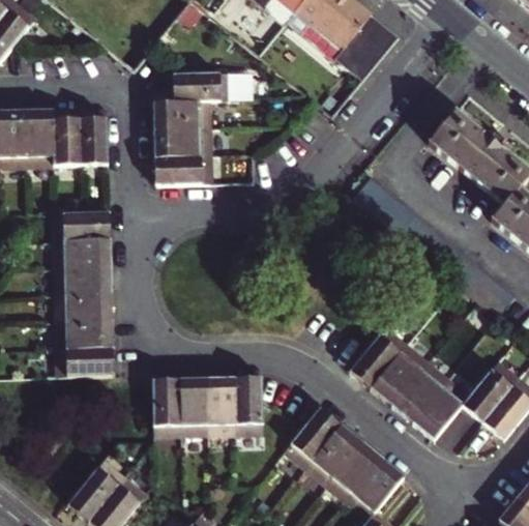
[(0,0),(0,19),(13,3),(9,0),(0,0)]
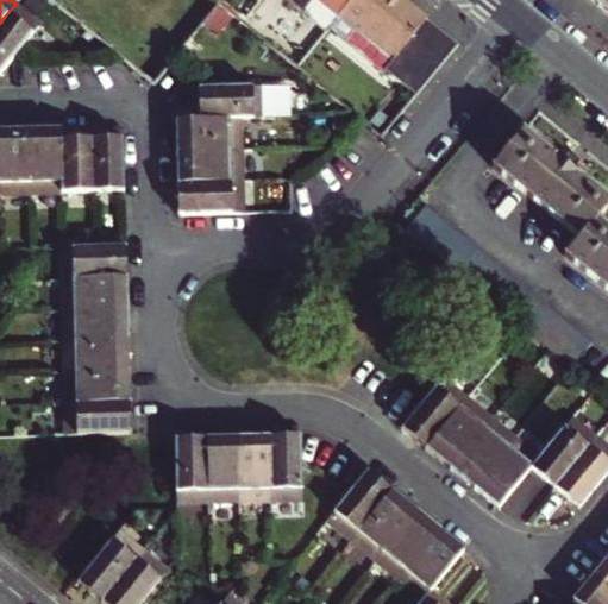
[(290,0),(263,33),(281,48),(311,13),(328,27),(334,20),(351,0),(290,0)]
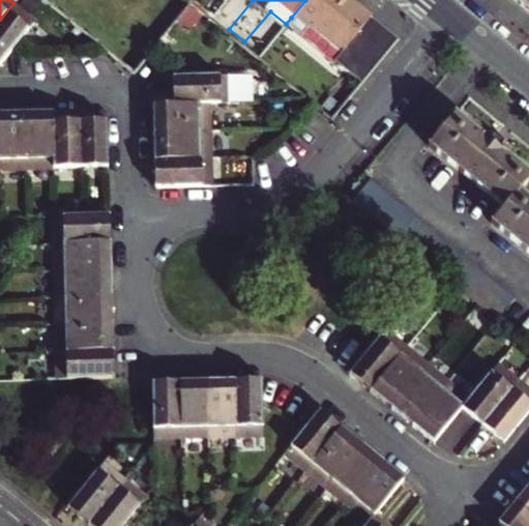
[(401,34),(358,0),(305,0),(291,18),(365,79),(401,34)]
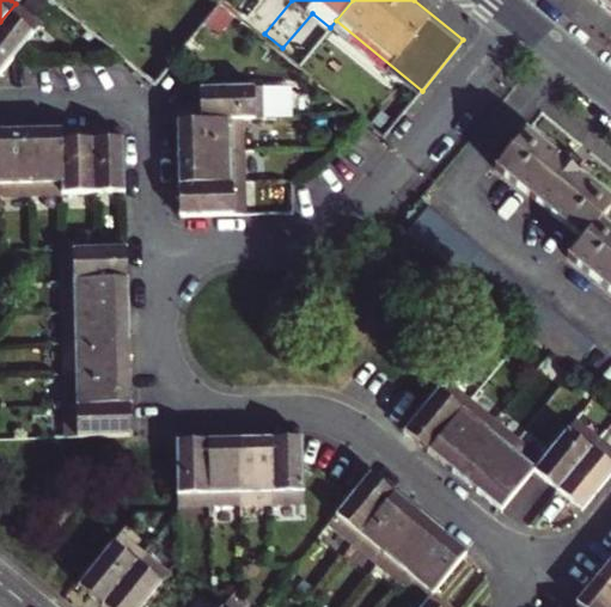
[(41,24),(16,4),(0,22),(0,65),(4,68),(20,49),(41,24)]
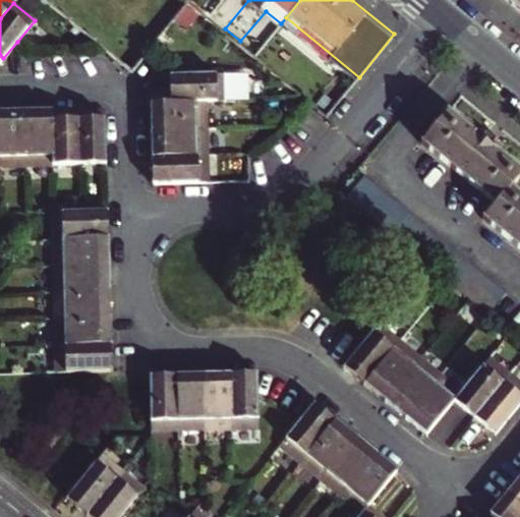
[(224,70),(175,72),(175,82),(171,82),(172,98),(204,97),(225,97),(224,70)]
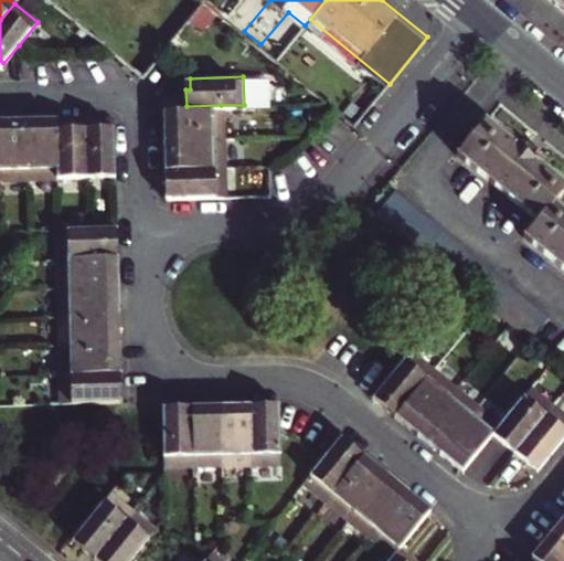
[(221,105),(187,106),(168,107),(169,119),(165,119),(165,136),(222,135),(221,105)]
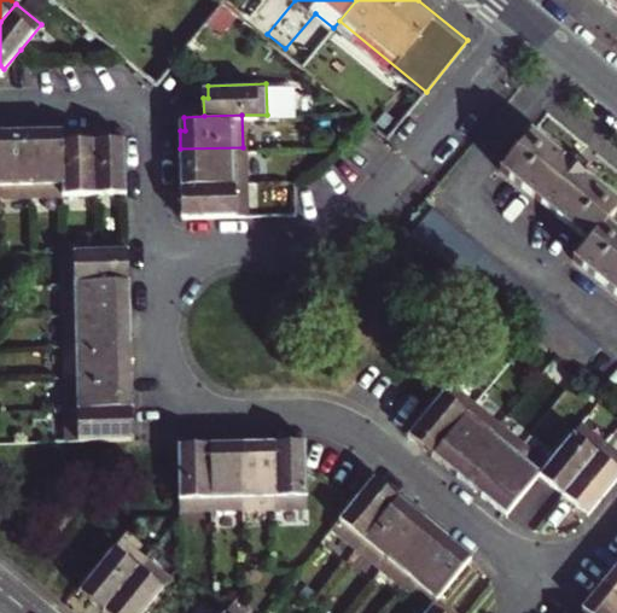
[(93,134),(95,192),(128,191),(127,133),(111,133),(111,128),(93,128),(93,134)]
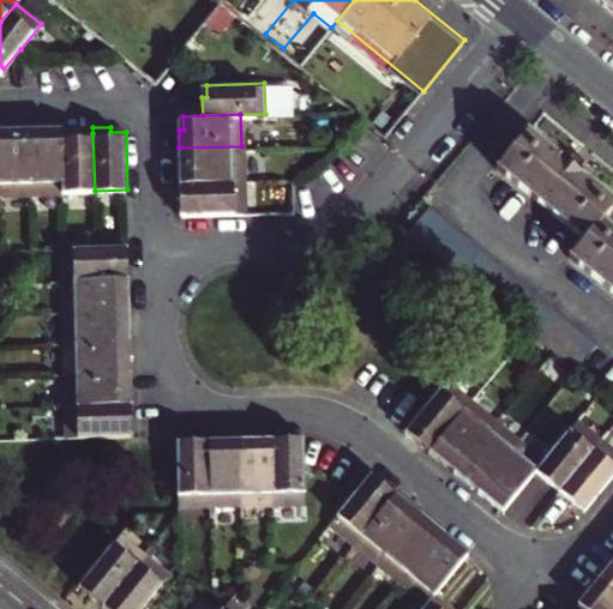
[(64,193),(95,191),(92,133),(79,134),(79,128),(61,130),(64,193)]
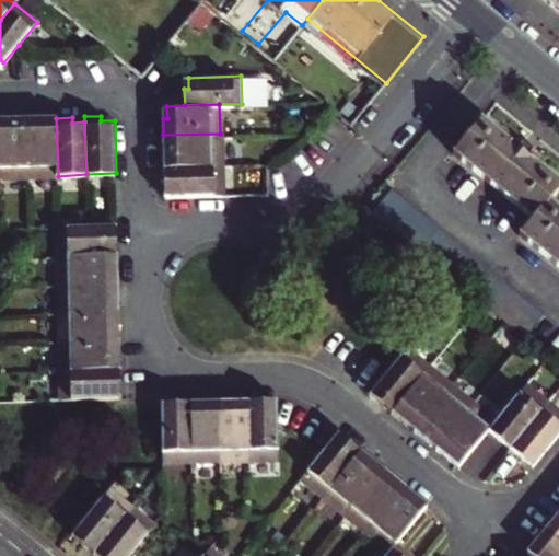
[(558,177),(484,117),(477,125),(456,150),(535,215),(523,231),(558,259),(558,205),(550,199),(558,188),(558,177)]
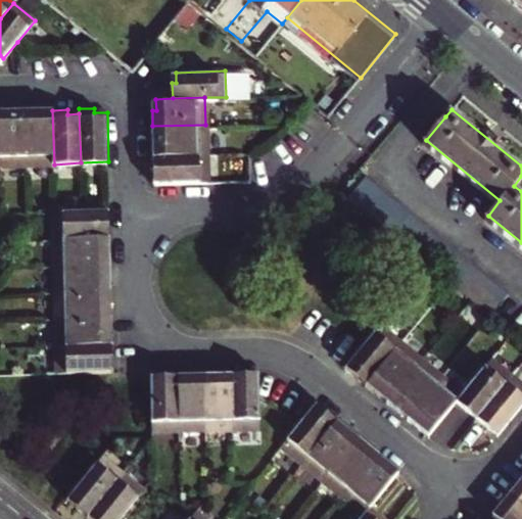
[(55,170),(54,164),(52,110),(37,110),(37,115),(25,116),(28,171),(55,170)]
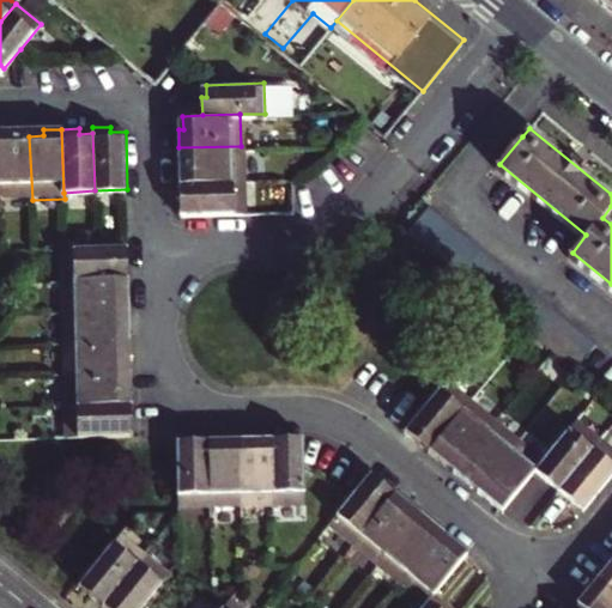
[(11,138),(0,138),(0,182),(1,202),(32,200),(29,137),(29,131),(11,132),(11,138)]
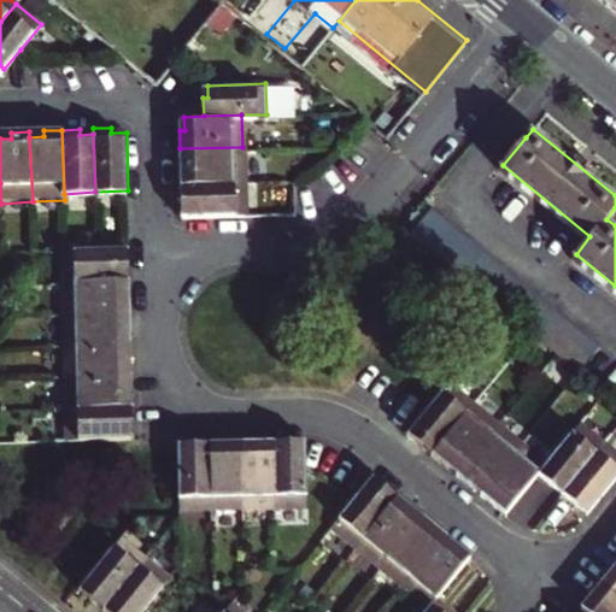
[(244,178),(242,147),(180,148),(181,165),(186,165),(186,180),(244,178)]
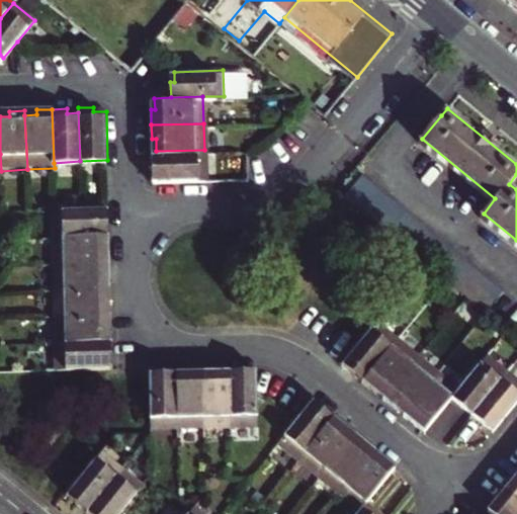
[(204,150),(156,151),(157,162),(152,162),(153,178),(205,177),(204,150)]
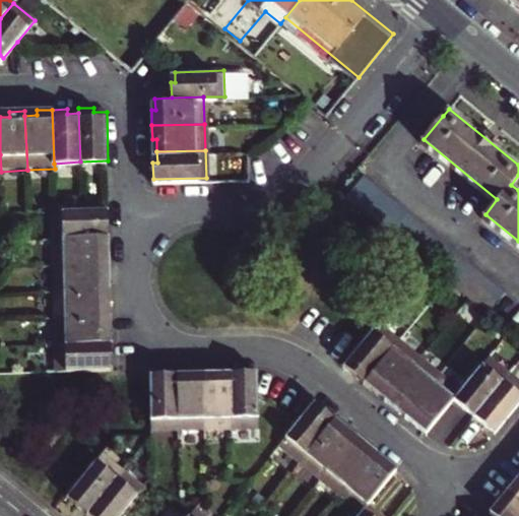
[(372,178),(353,199),(449,277),(498,318),(515,296),(427,222),(372,178)]
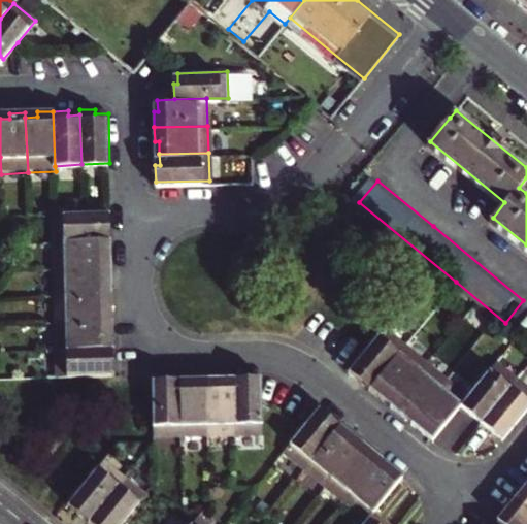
[(111,214),(85,214),(58,215),(56,215),(57,240),(107,239),(107,228),(111,228),(111,214)]
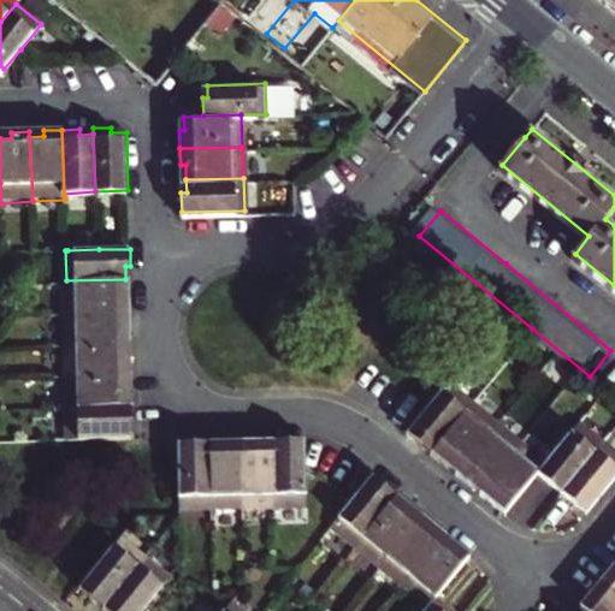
[(130,279),(125,279),(66,280),(67,312),(126,310),(126,297),(131,297),(130,279)]
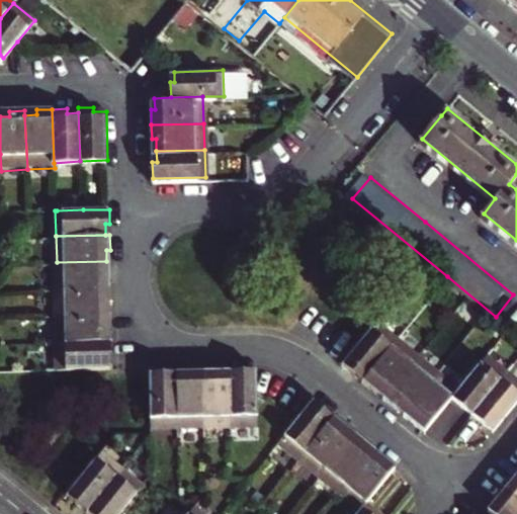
[(57,262),(58,288),(107,287),(107,276),(111,276),(110,261),(106,261),(57,262)]
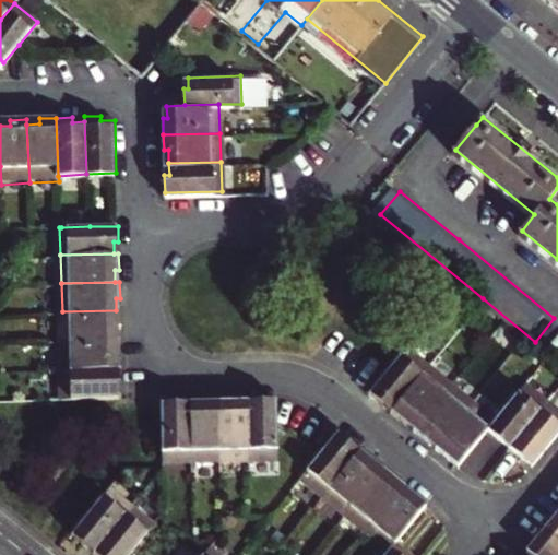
[(62,311),(63,341),(121,340),(120,310),(116,310),(62,311)]
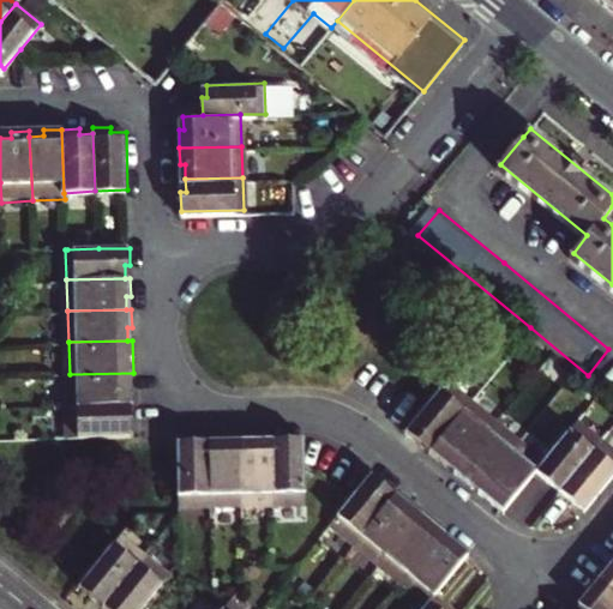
[(70,374),(71,405),(130,403),(130,389),(133,389),(133,373),(70,374)]
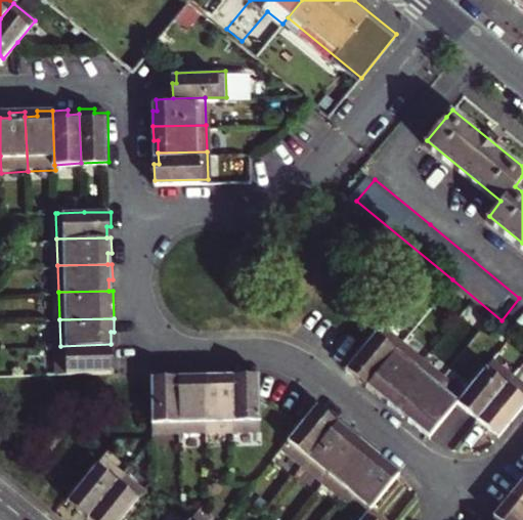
[(381,322),(361,346),(346,364),(358,375),(361,371),(371,379),(402,340),(381,322)]
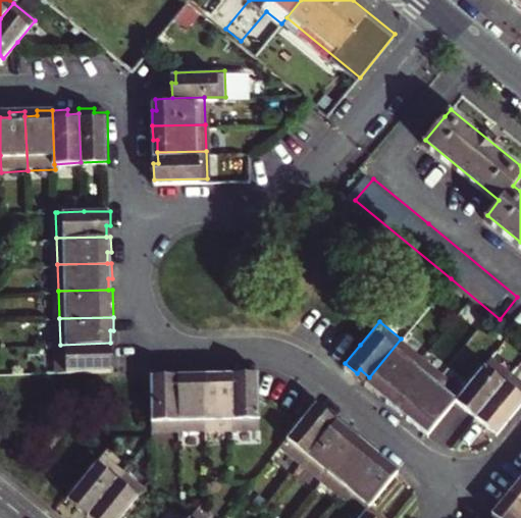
[(422,356),(401,339),(369,377),(366,380),(378,391),(381,386),(391,394),(422,356)]
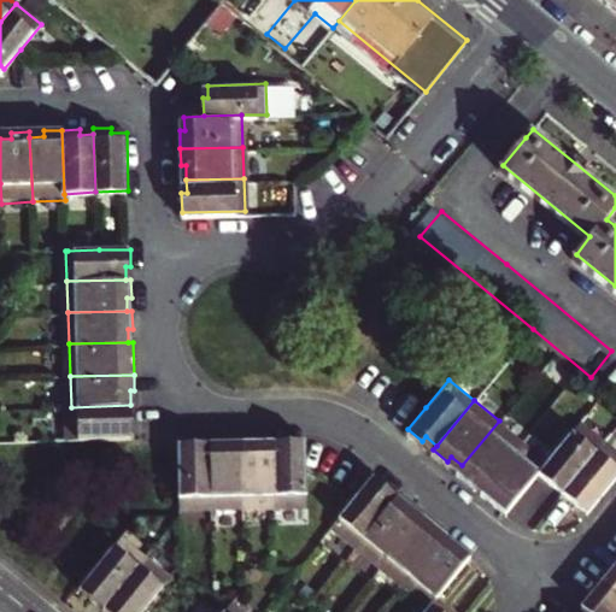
[(72,440),(135,439),(135,419),(130,419),(130,405),(71,407),(72,440)]
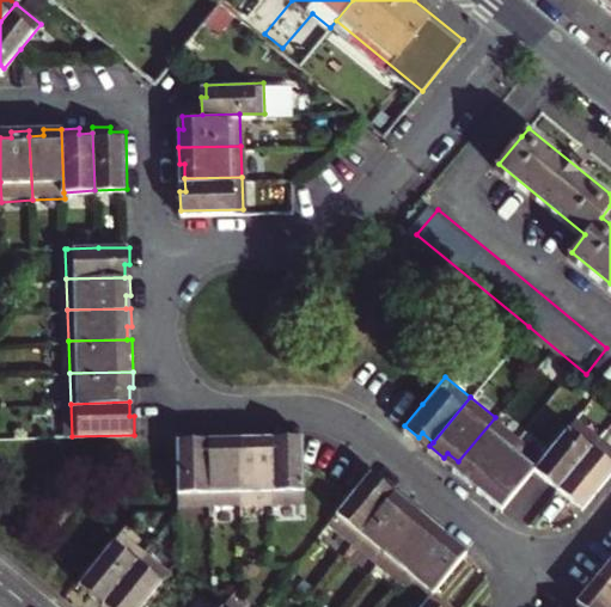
[(598,435),(574,416),(541,457),(537,461),(548,470),(544,474),(557,485),(598,435)]
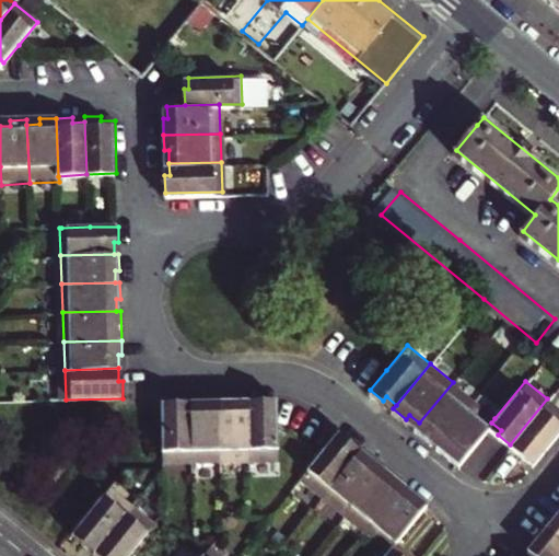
[(474,400),(453,382),(419,423),(416,427),(428,437),(431,433),(440,440),(474,400)]
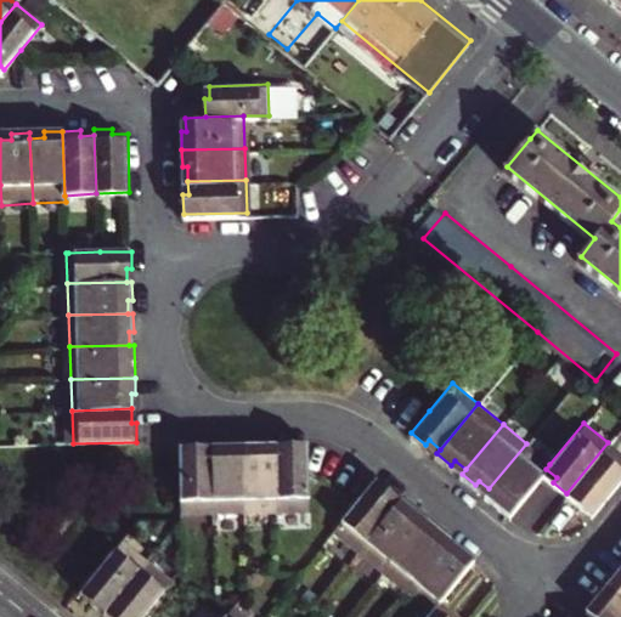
[(429,440),(425,445),(436,453),(440,449),(429,440)]
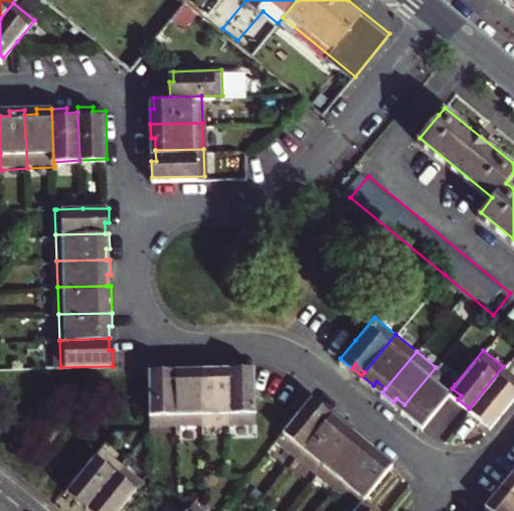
[(203,421),(230,420),(228,371),(228,365),(212,366),(212,372),(201,372),(203,421)]
